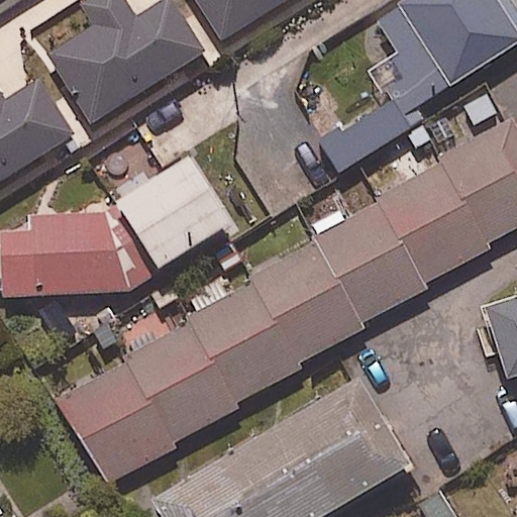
[(160,0),(135,16),(124,0),(88,0),(85,2),(97,21),(47,53),(91,122),(203,50),(171,0),(160,0)]
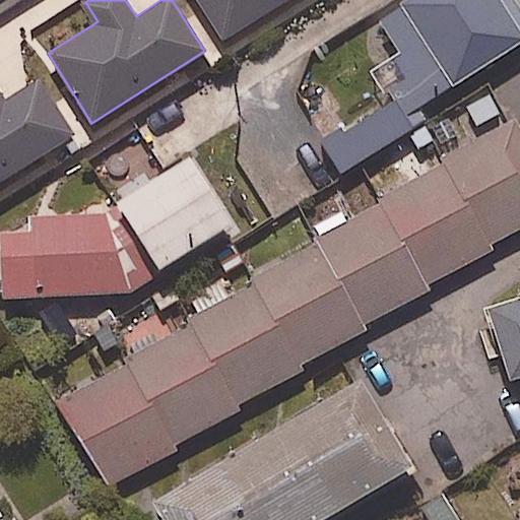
[(283,0),(199,0),(223,39),(283,0)]
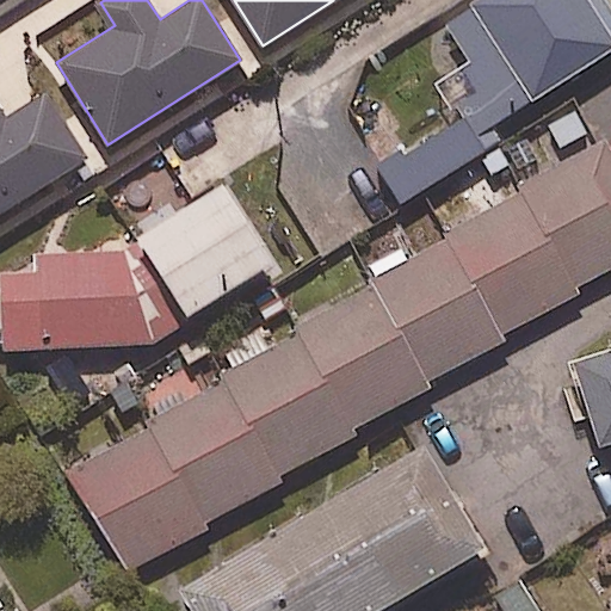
[(446,73),(467,104),(371,166),(397,207),(504,139),(493,122),(610,45),(610,12),(603,0),(474,0),(443,20),(468,60),(446,73)]
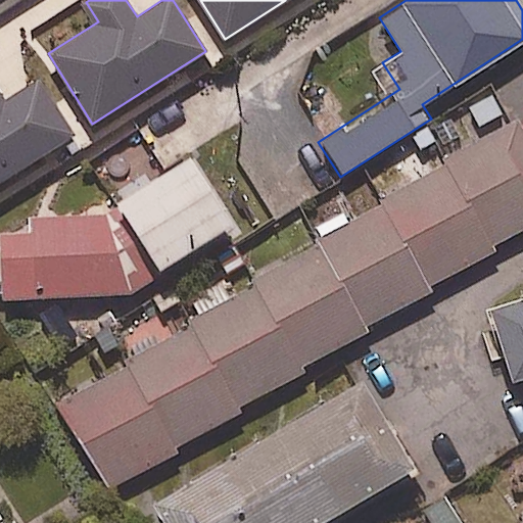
[(4,100),(0,93),(0,203),(52,171),(42,154),(73,135),(37,79),(4,100)]
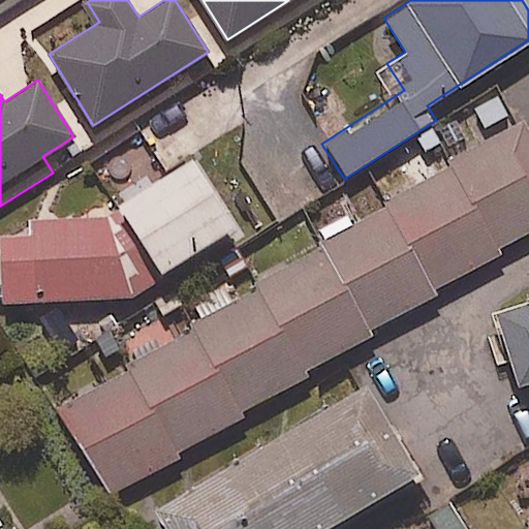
[(528,235),(528,136),(520,121),(227,297),(221,286),(186,307),(194,322),(58,404),(112,494),(307,376),(304,370),(528,235)]
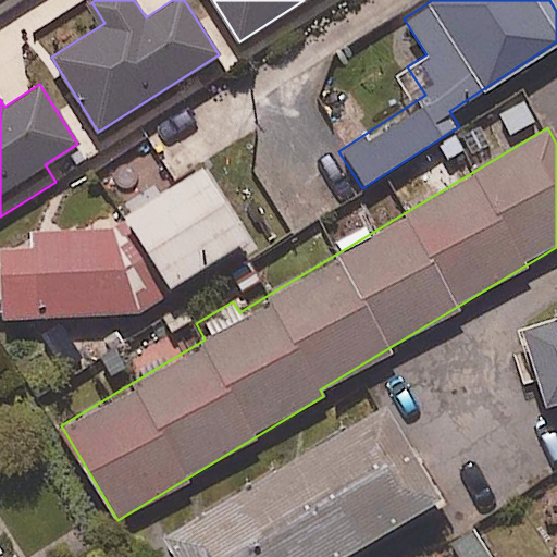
[(119,209),(166,282),(239,235),(192,162),(124,206),(119,209)]
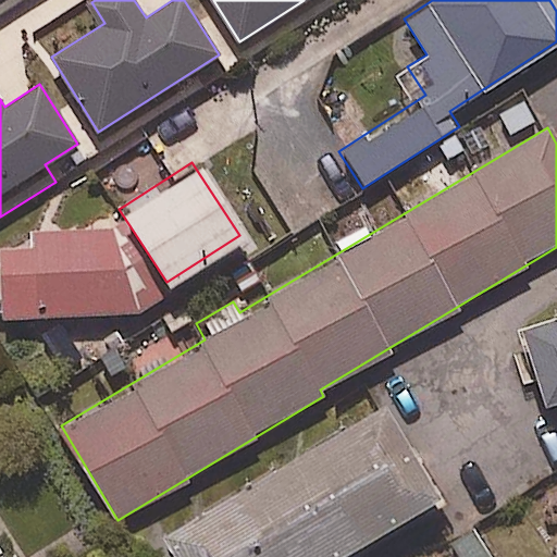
[(166,282),(119,209),(91,226),(29,227),(29,245),(0,244),(0,311),(138,311),(171,291),(166,282)]
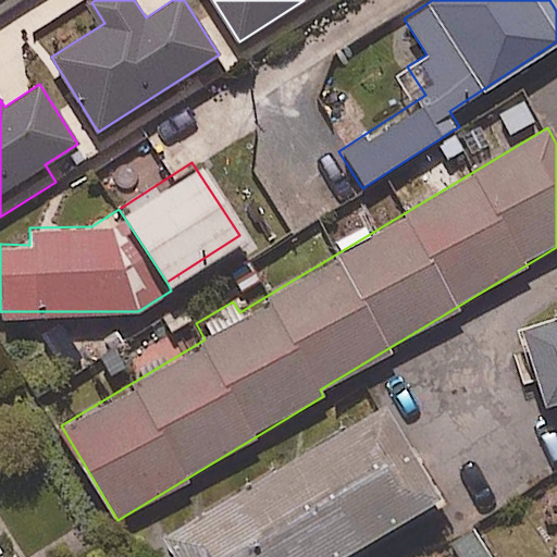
[(556,316),(518,329),(544,405),(556,400),(556,316)]
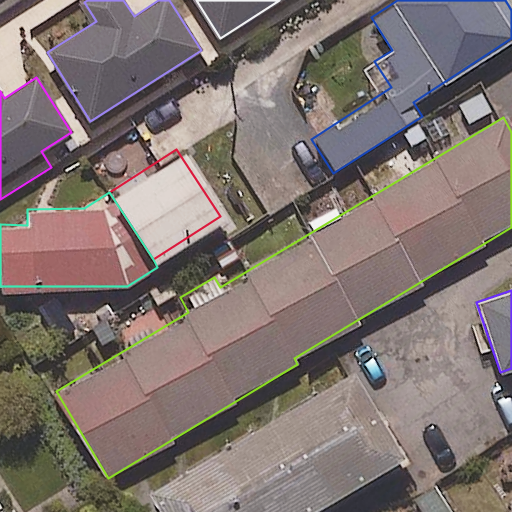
[(305,511),(402,455),(350,368),(141,491),(153,511),(305,511)]
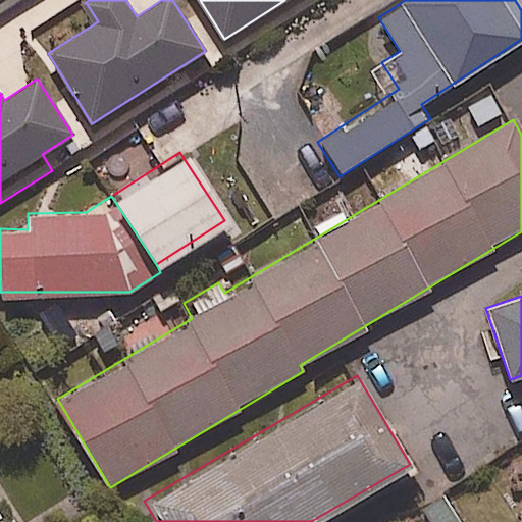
[(460,521),(442,494),(414,513),(419,521),(460,521)]
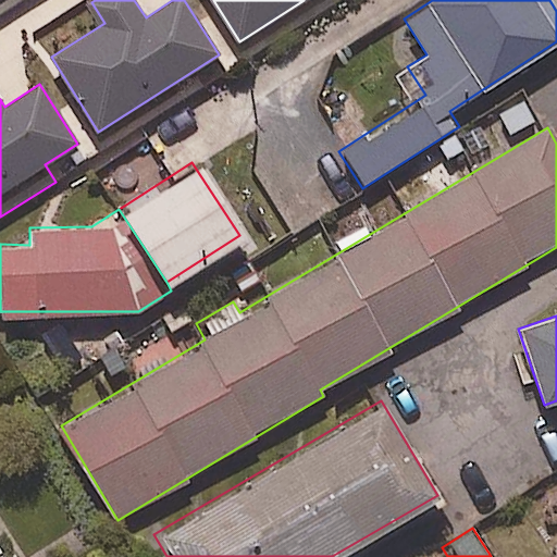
All buildings are outlined.
